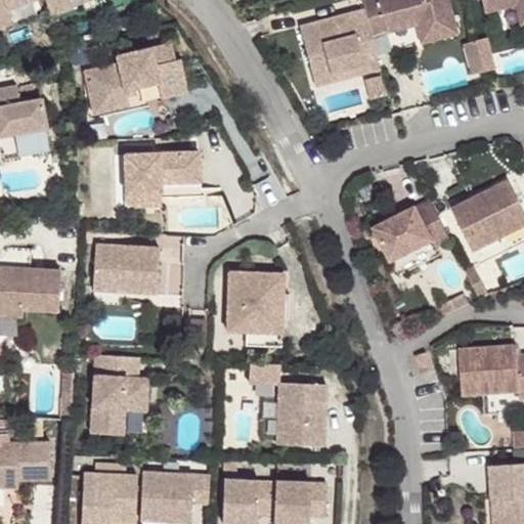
[(0,0),(0,27),(12,23),(7,9),(31,0),(0,0)]
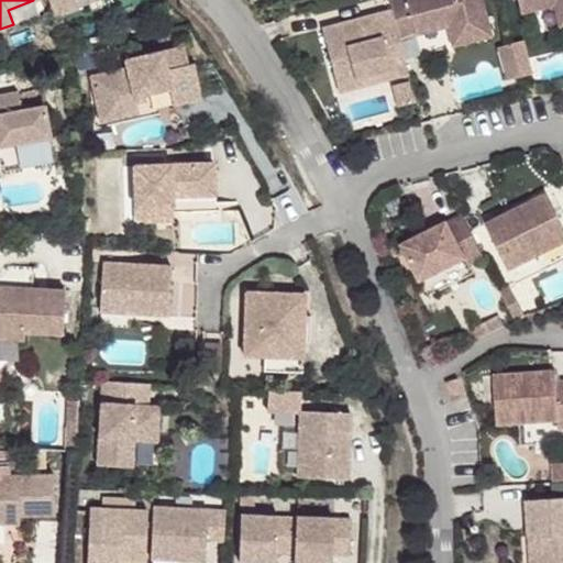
[(48,0),(55,17),(77,8),(74,0),(48,0)]
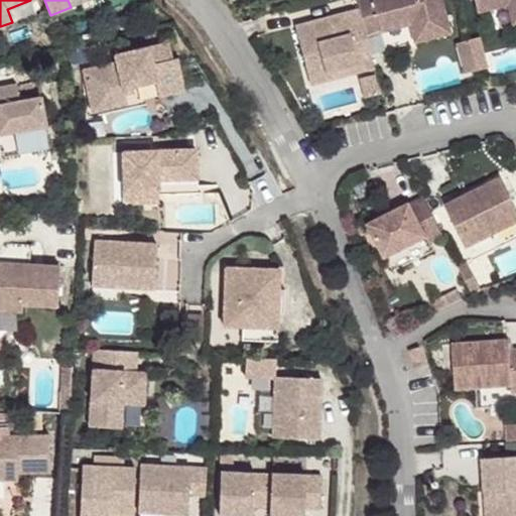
[(441,0),(355,0),(358,10),(365,35),(380,32),(379,25),(408,18),(409,24),(414,42),(450,33),(441,0)]
